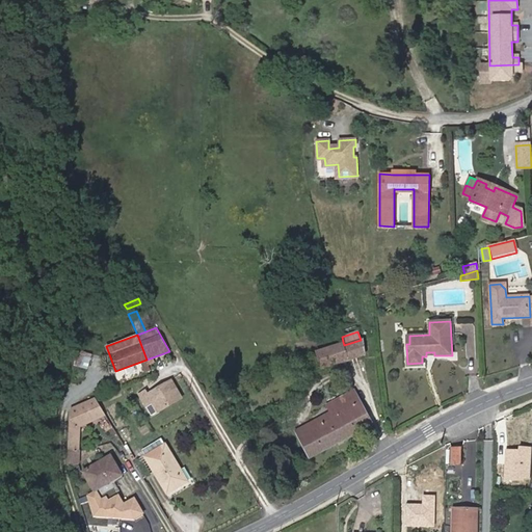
[(366,355),(364,339),(361,340),(344,345),(349,361),(349,362),(366,355)]
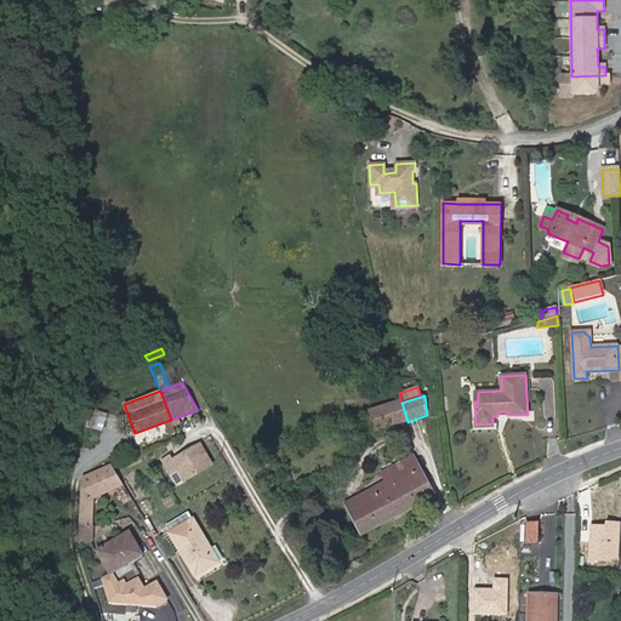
[(402,403),(400,399),(368,410),(370,414),(374,427),(376,432),(408,421),(402,403)]
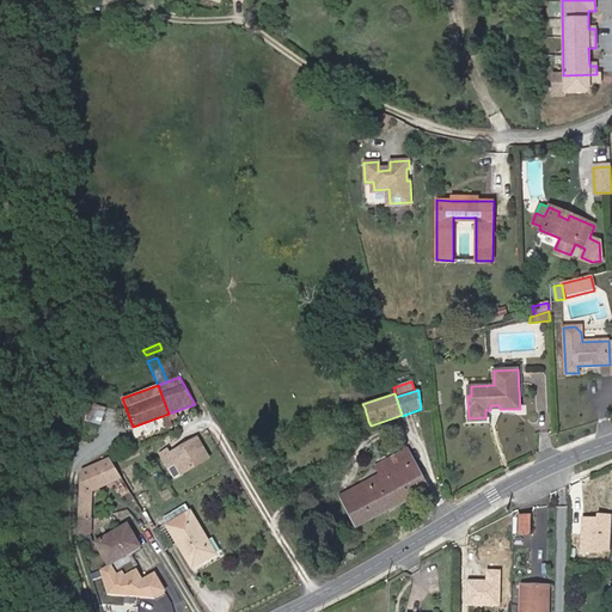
[(368,421),(365,408),(359,410),(363,423),(368,421)]
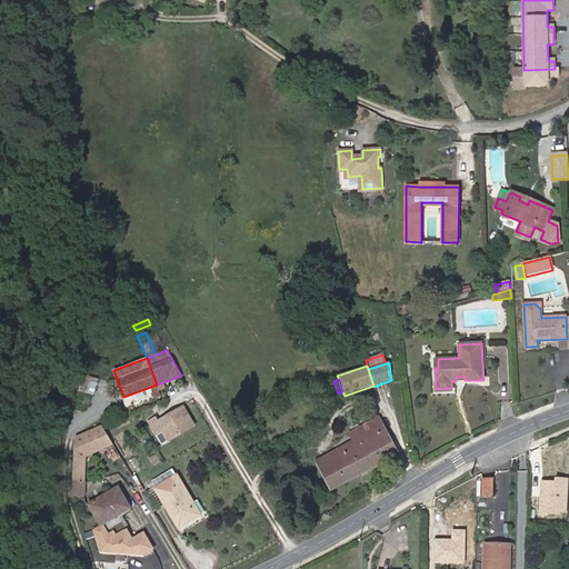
[(169,441),(195,426),(183,407),(158,422),(156,419),(149,422),(157,435),(162,430),(169,441)]
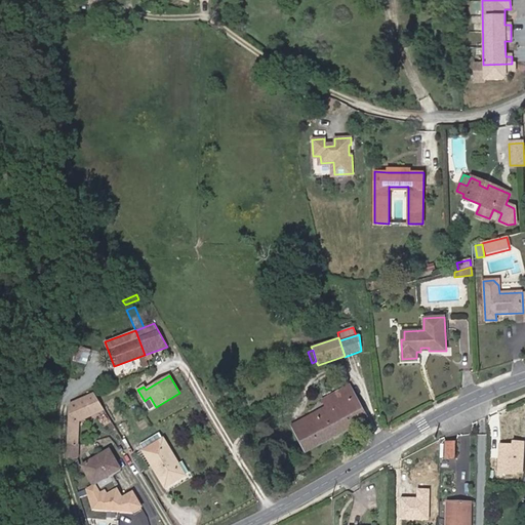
[(307,451),(367,418),(350,386),(323,401),(326,407),(292,426),(307,451)]
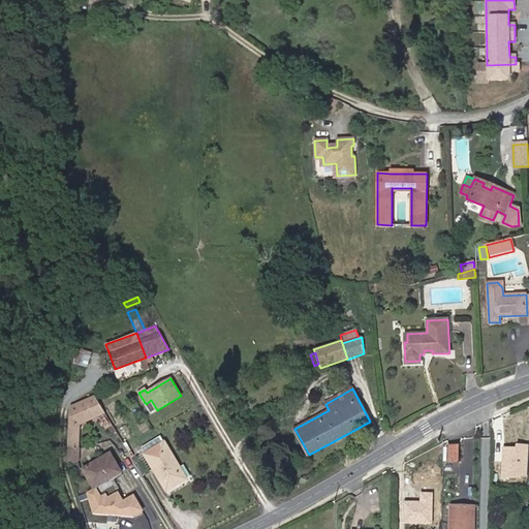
[(79,424),(104,412),(95,397),(69,408),(69,417),(67,447),(79,448),(79,424)]
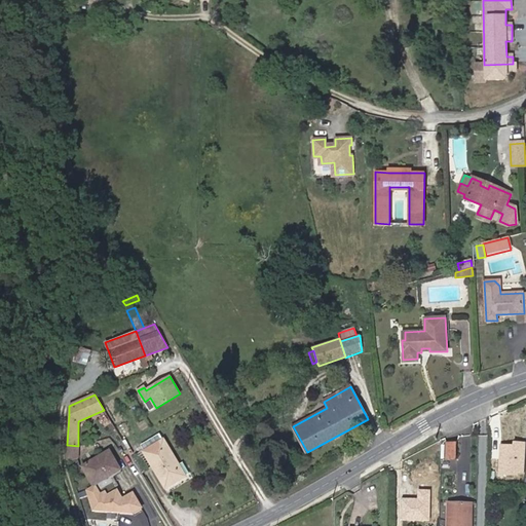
[(156,408),(150,398),(145,402),(150,411),(156,408)]
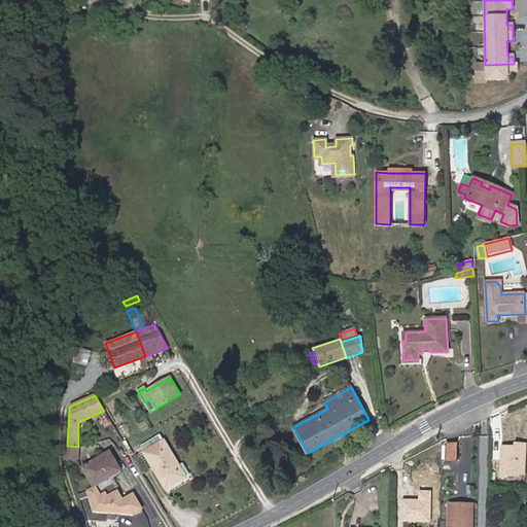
[(145,452),(163,442),(160,435),(142,446),(145,452)]
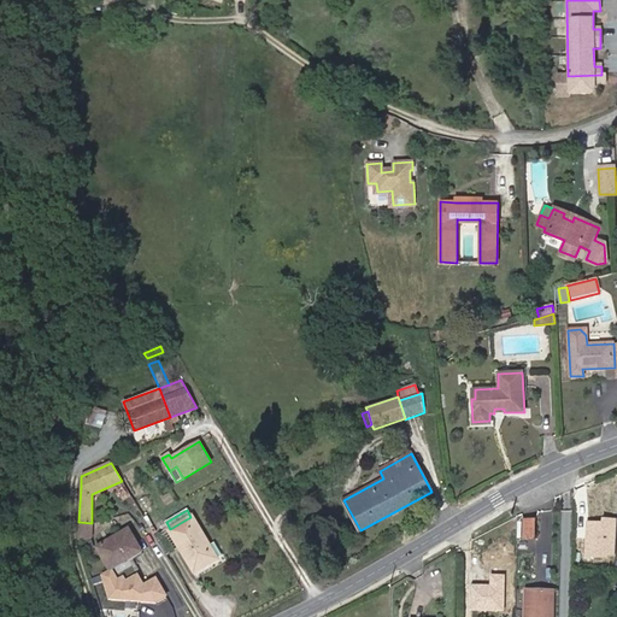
[(215,560),(206,547),(210,546),(192,516),(191,517),(170,529),(169,529),(194,573),(215,560)]
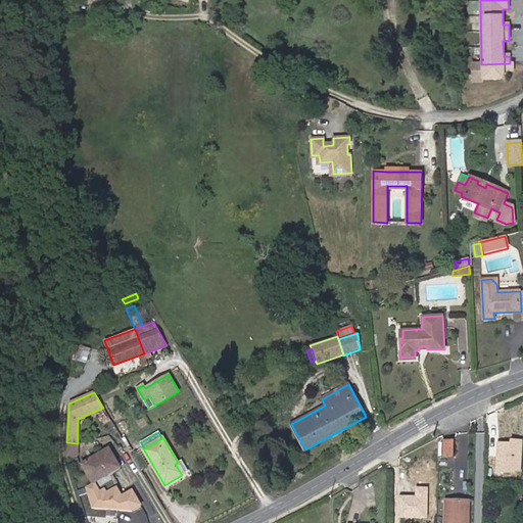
[(132,450),(125,438),(122,439),(127,447),(130,452),(132,450)]
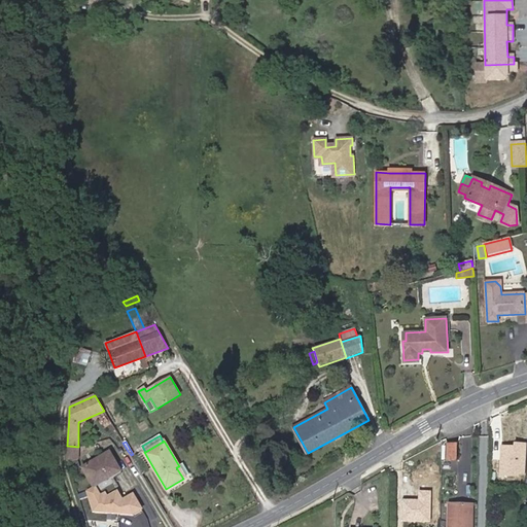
[(456,460),(456,444),(447,445),(447,460),(456,460)]
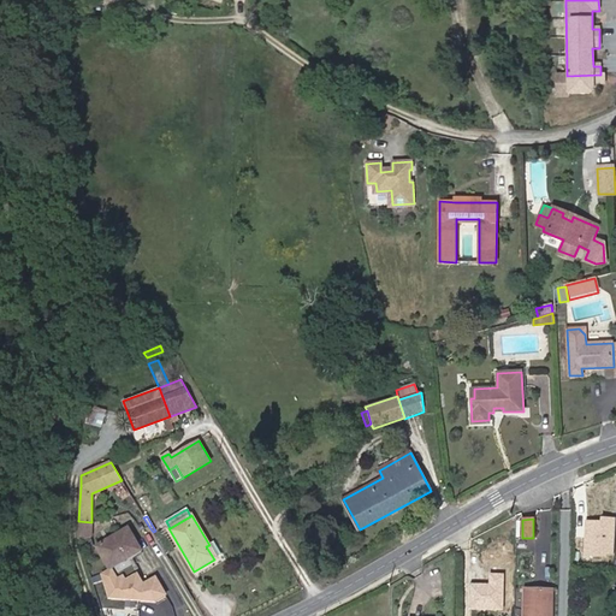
[(90,535),(92,522),(78,521),(78,537),(80,539),(90,535)]
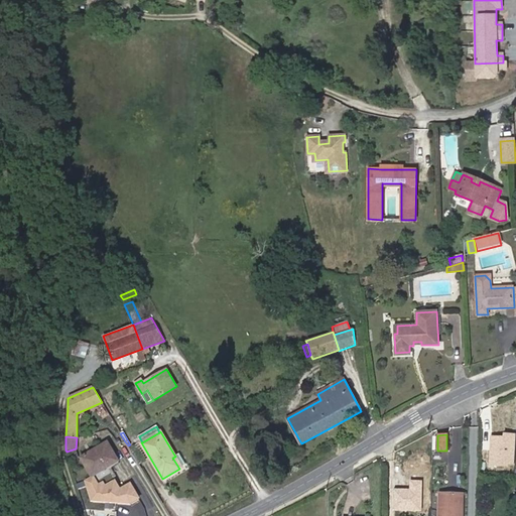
[(118,461),(107,442),(81,459),(91,475),(106,465),(107,467),(118,461)]
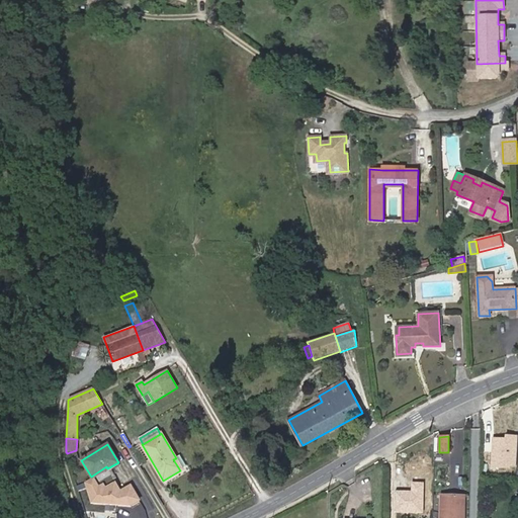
[(186,466),(180,455),(176,458),(173,459),(180,470),(186,466)]
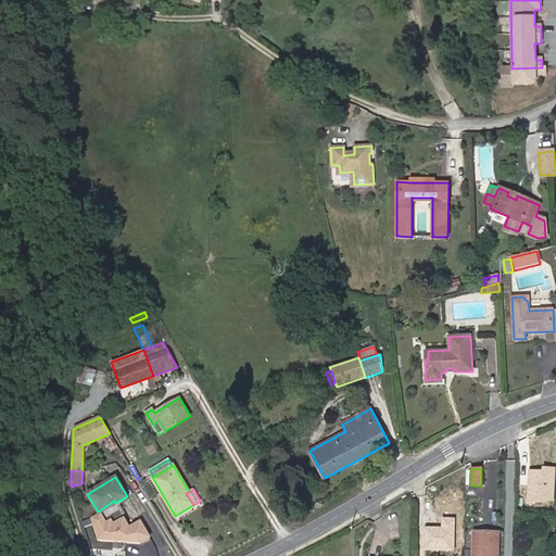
[(149,534),(140,520),(129,527),(123,517),(112,525),(110,520),(105,522),(99,514),(92,518),(99,538),(102,538),(109,534),(111,539),(128,540),(134,536),(136,540),(139,541),(149,534)]
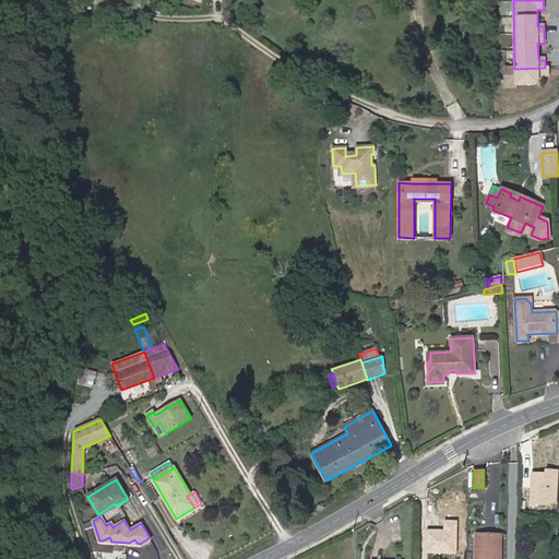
[(500,558),(501,535),(476,534),(475,558),(500,558)]
